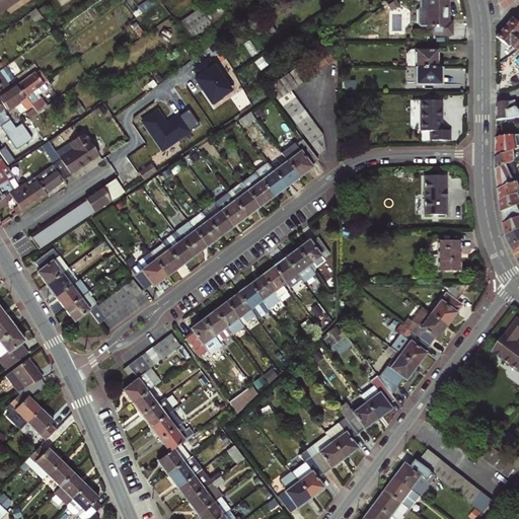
[(0,0),(0,12),(17,0),(0,0)]
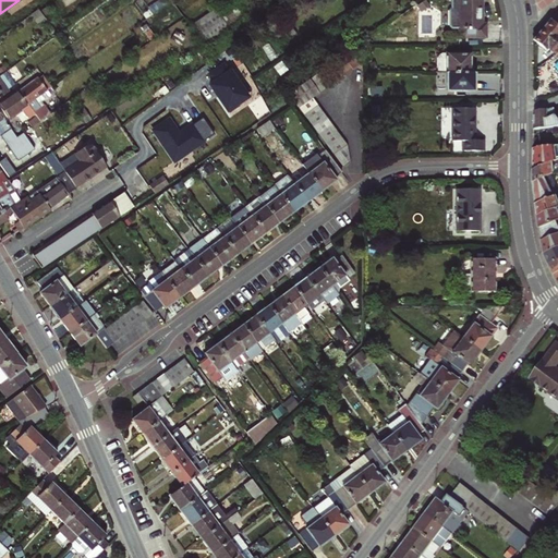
[(482,0),(449,0),(449,25),(451,27),(458,28),(458,36),(485,37),(485,24),(482,24),(482,0)]
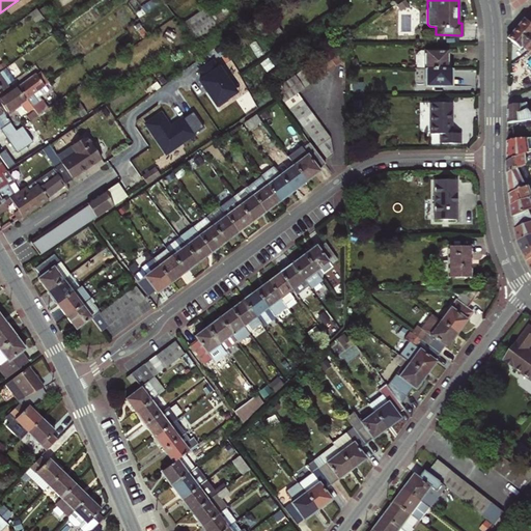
[(183,24),(197,45),(219,29),(204,8),(183,24)]
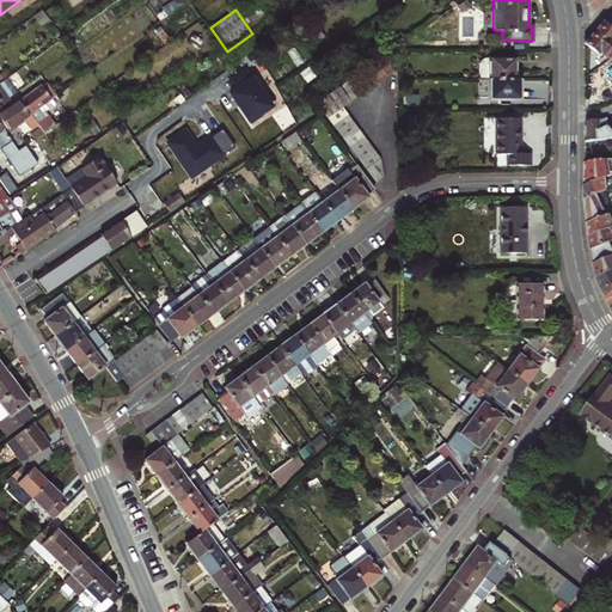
[(611,14),(603,22),(585,43),(599,55),(601,54),(609,60),(611,55),(611,14)]
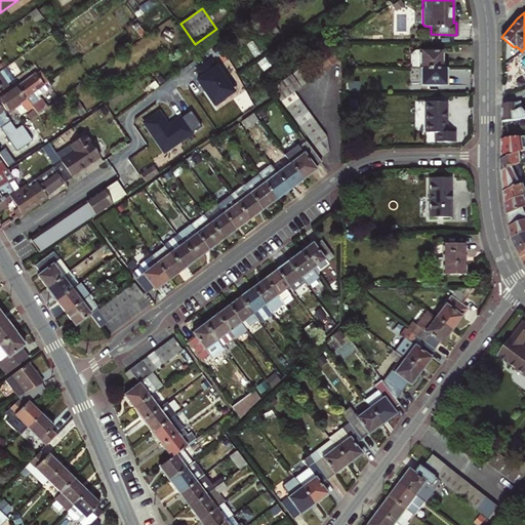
[(55,19),(62,28),(70,23),(64,13),(55,19)]
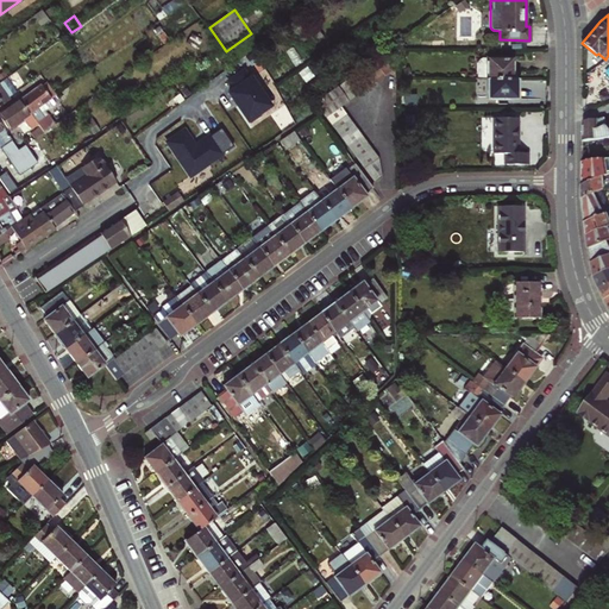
[(382,56),(375,61),(384,75),(393,70),(382,56)]
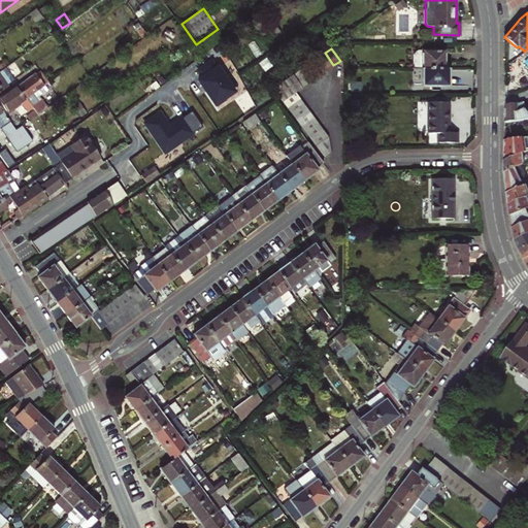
[(414,68),(424,68),(446,68),(446,52),(418,51),(415,55),(414,68)]
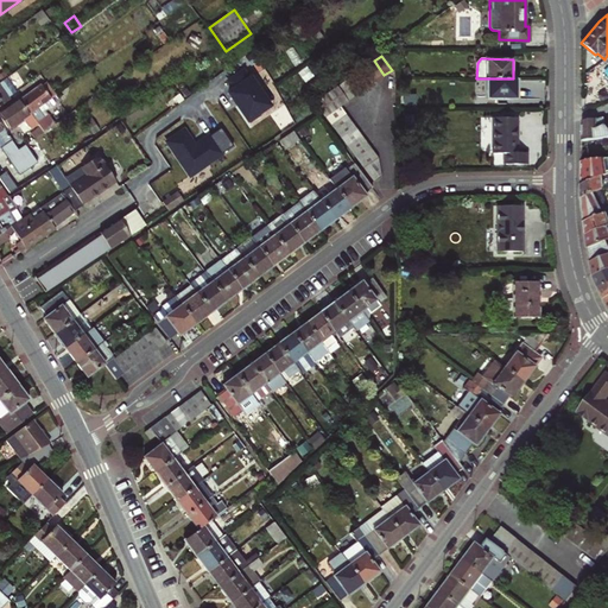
[(374,61),(367,65),(377,80),(384,75),(374,61)]
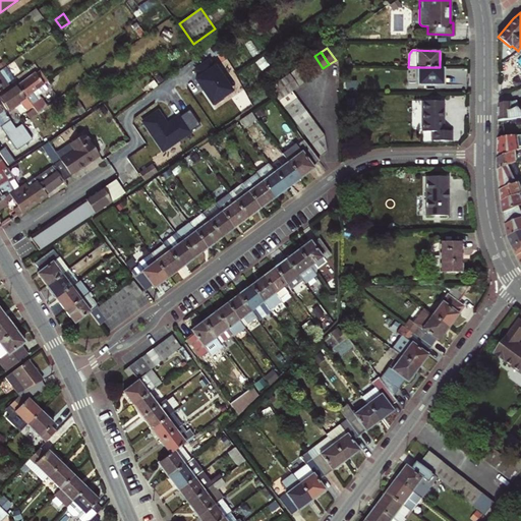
[(323,68),(314,56),(308,61),(316,73),(323,68)]
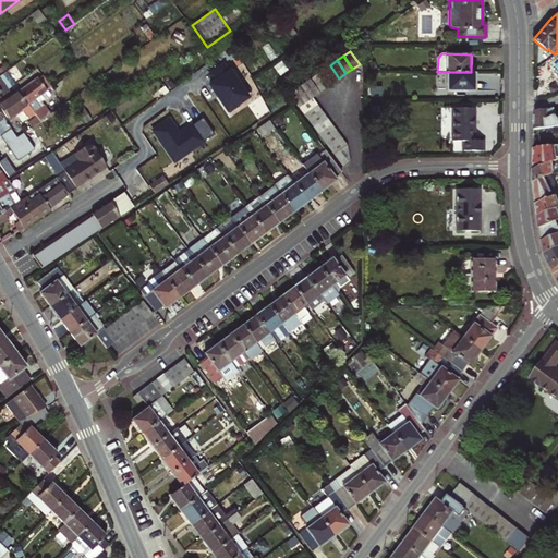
[(330,65),(324,70),(332,83),(339,79),(330,65)]
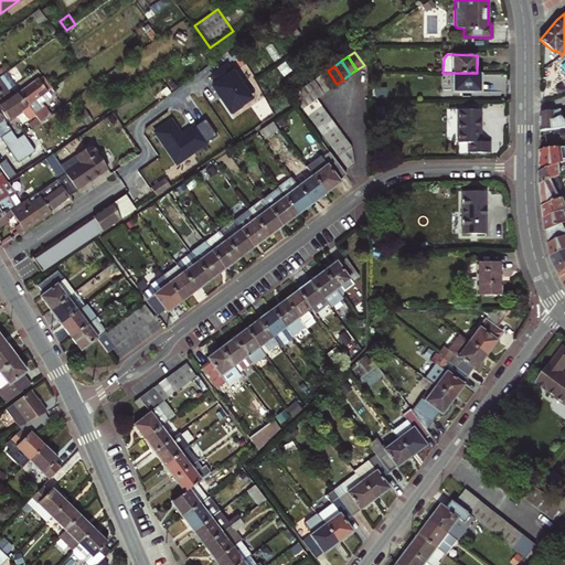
[(337,84),(328,71),(320,76),(330,89),(337,84)]
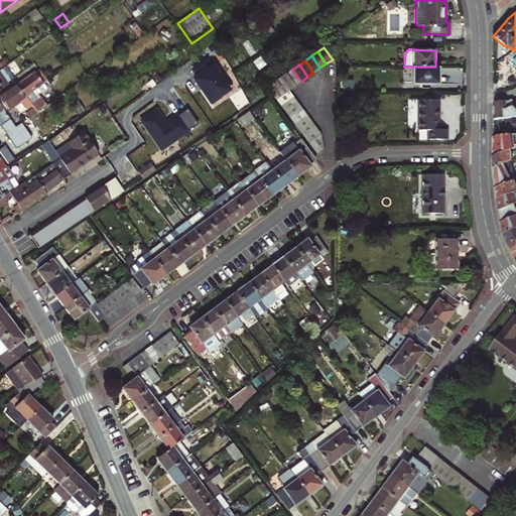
[(435,67),(414,67),(414,85),(439,85),(439,67),(435,67)]
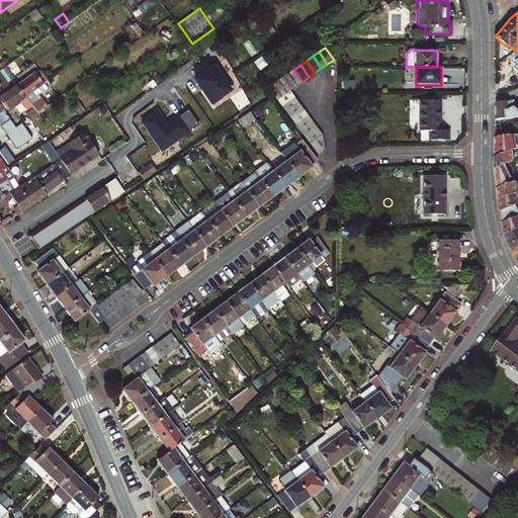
[(293,70),(287,74),(296,86),(303,82),(293,70)]
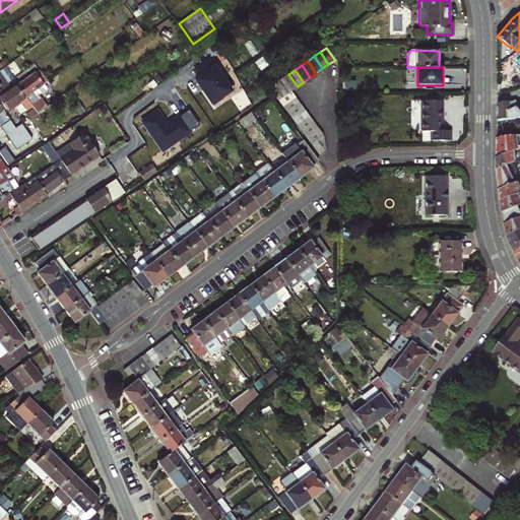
[(26,96),(44,84),(36,73),(18,85),(26,96)]
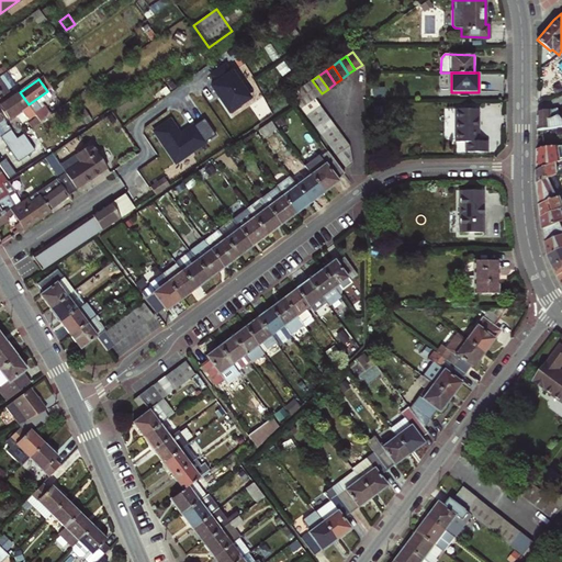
[(305,86),(314,99),(322,93),(312,80),(305,86)]
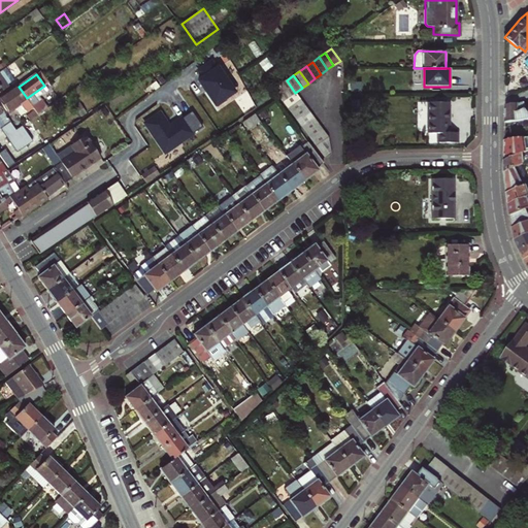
[(274,89),(283,101),(295,93),(287,80),(274,89)]
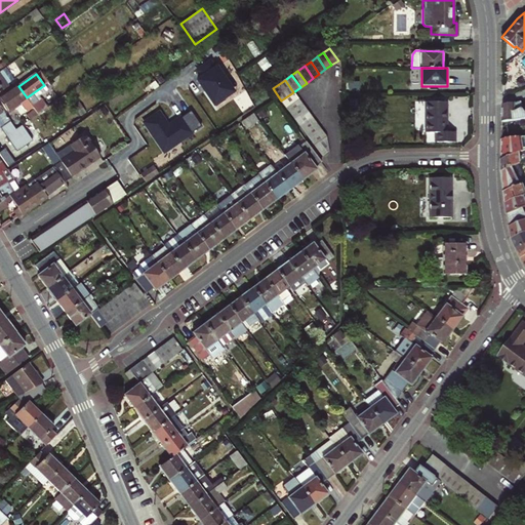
[(27,97),(30,103),(40,95),(47,90),(44,85),(27,97)]
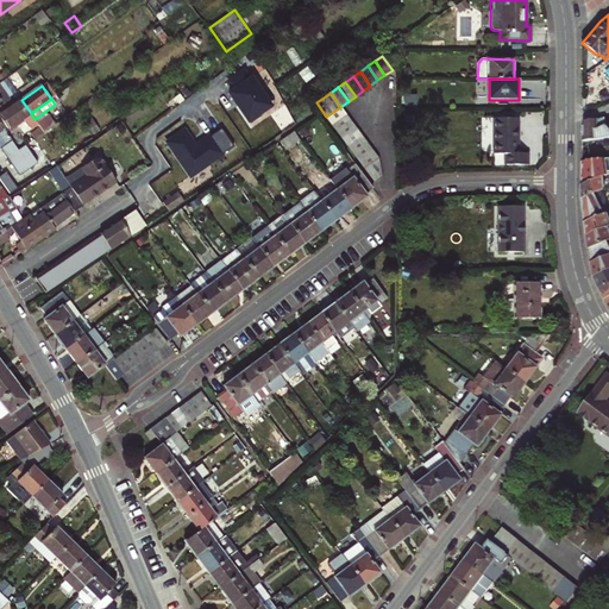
[(0,118),(8,130),(31,113),(22,100),(0,114),(0,118)]
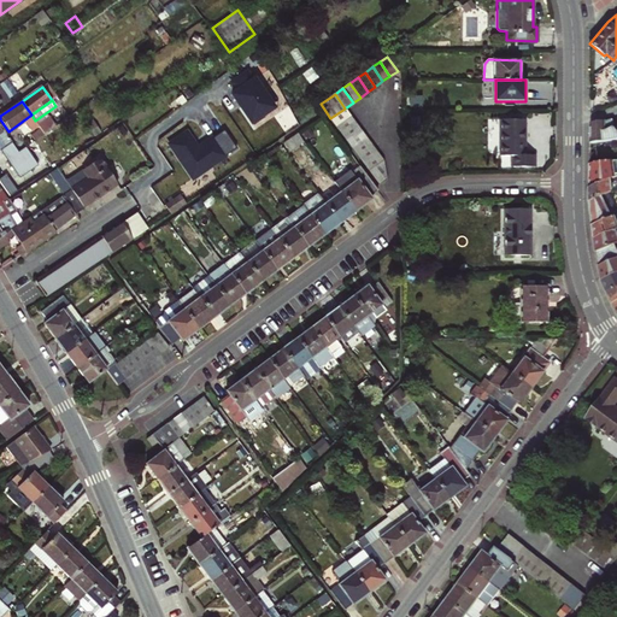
[(330,118),(338,127),(352,117),(345,109),(330,118)]
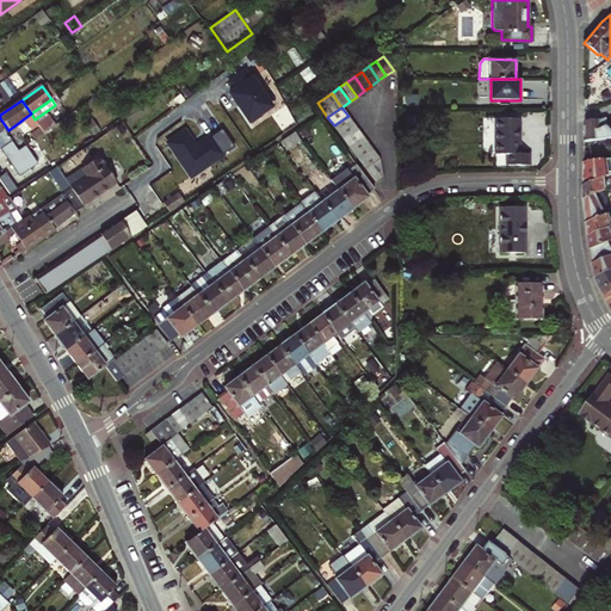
[(47,111),(35,119),(42,128),(44,133),(56,124),(47,111)]
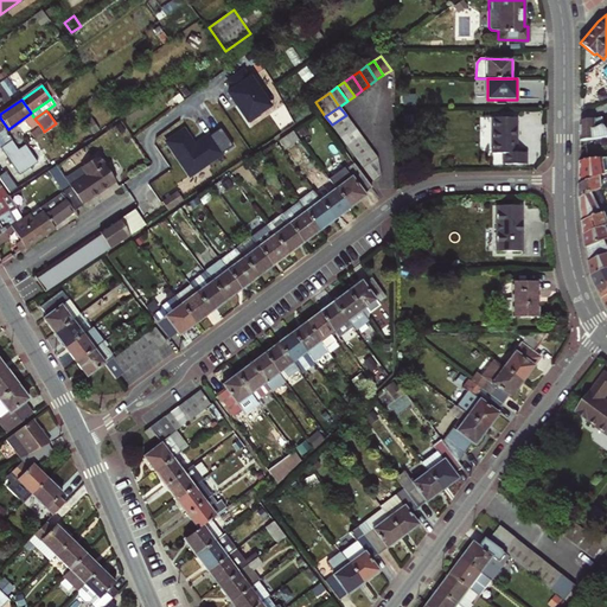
[(332,125),(337,133),(351,121),(346,115),(332,125)]
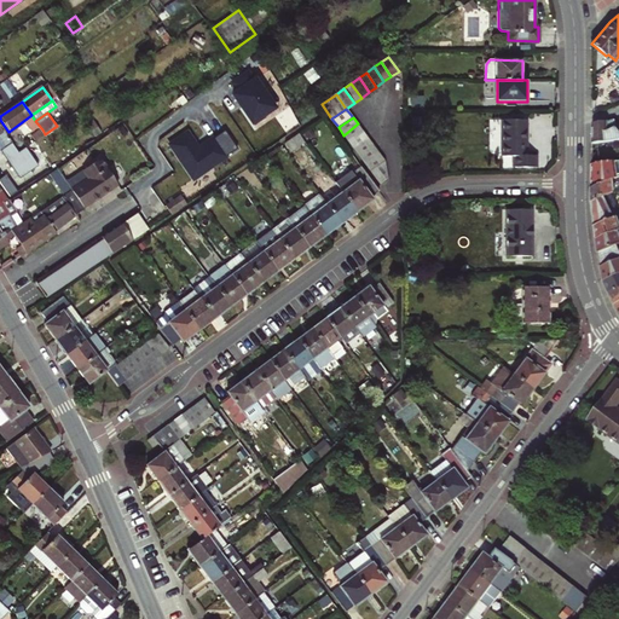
[(526,120),(503,120),(502,156),(514,156),(514,167),(537,167),(537,156),(525,155),(526,120)]
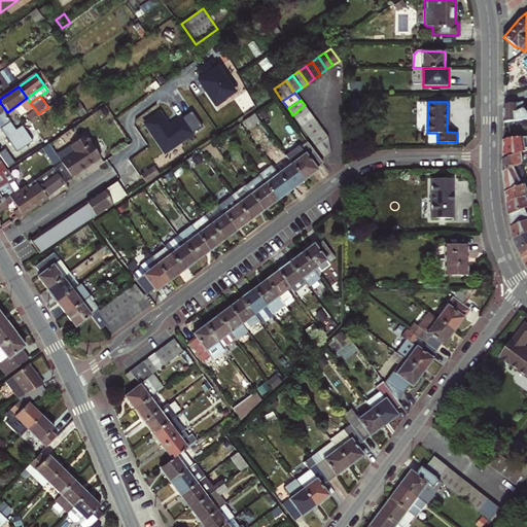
[(504,106),(503,123),(526,119),(526,120),(526,107),(523,102),(504,106)]
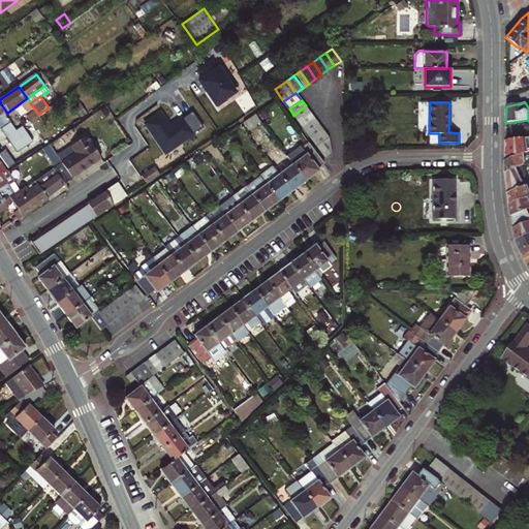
[(306,105),(293,116),(298,121),(310,112),(306,105)]
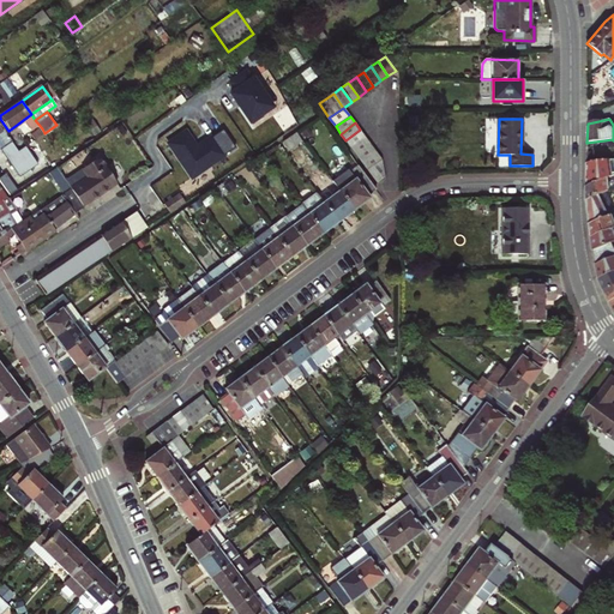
[(0,124),(0,149),(5,156),(17,148),(0,124)]
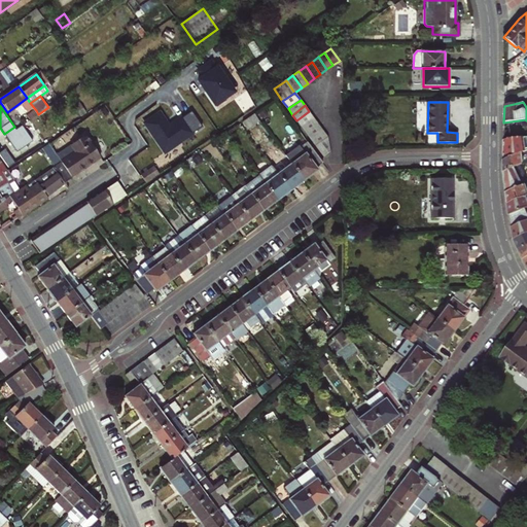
[(38,114),(36,110),(29,115),(32,119),(38,114)]
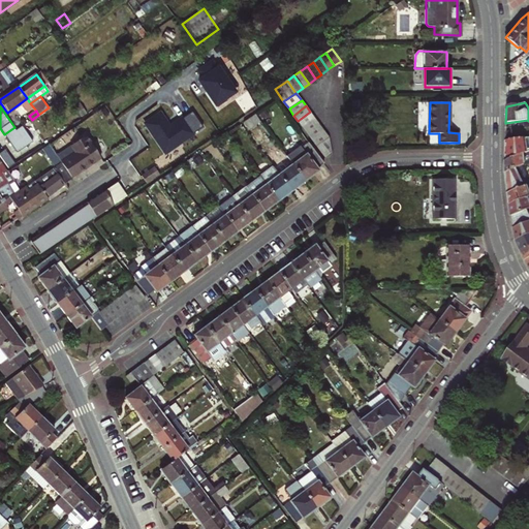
[(298,121),(303,127),(315,119),(310,112),(298,121)]
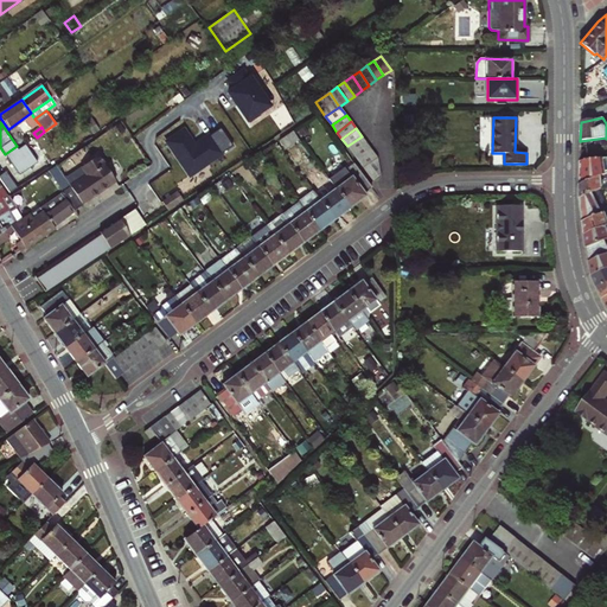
[(293,132),(280,141),(286,149),(299,140),(293,132)]
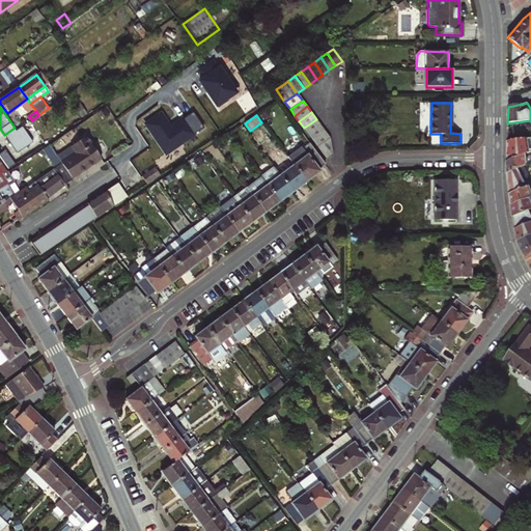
[(316,119),(304,128),(309,134),(322,126),(316,119)]
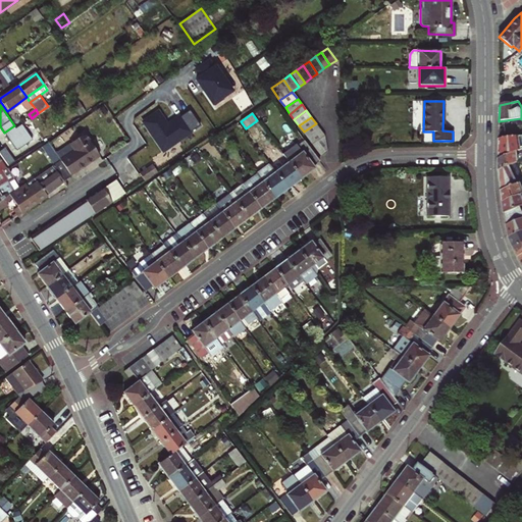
[(304,132),(308,138),(320,129),(316,123),(304,132)]
